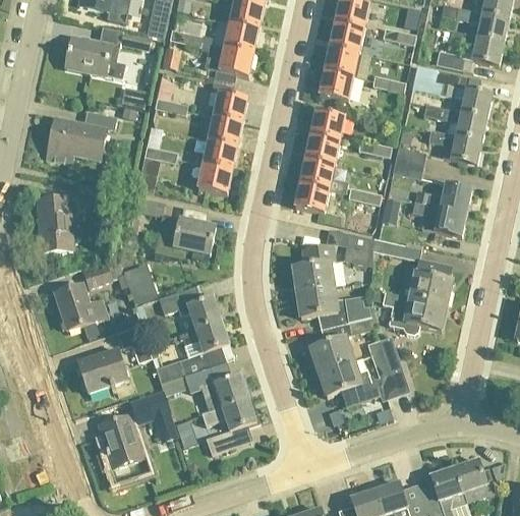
[(78,0),(77,5),(108,12),(107,18),(124,22),(128,0),(78,0)]
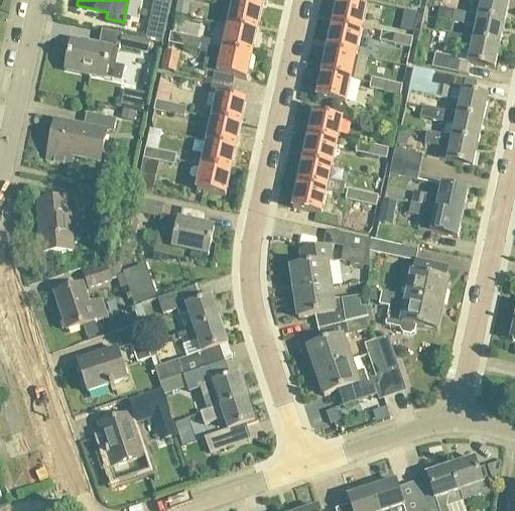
[(233,0),(228,22),(256,29),(261,5),(238,0),(233,0)]
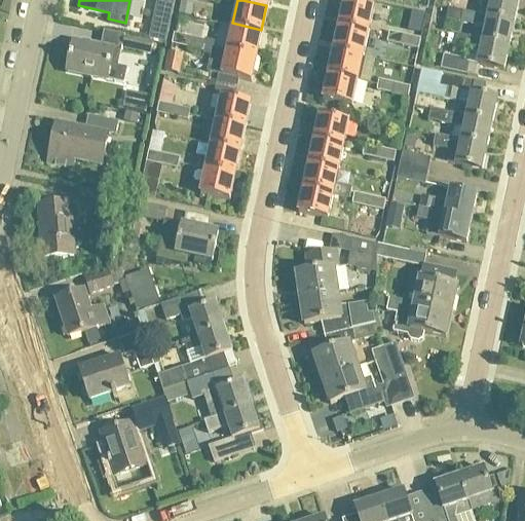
[(338,23),(367,29),(372,4),(352,0),(343,0),(338,23)]
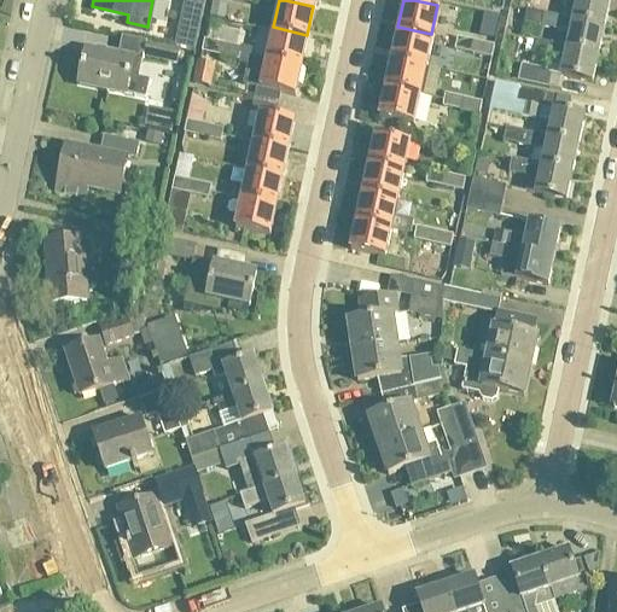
[(566,0),(563,13),(604,23),(610,0),(566,0)]
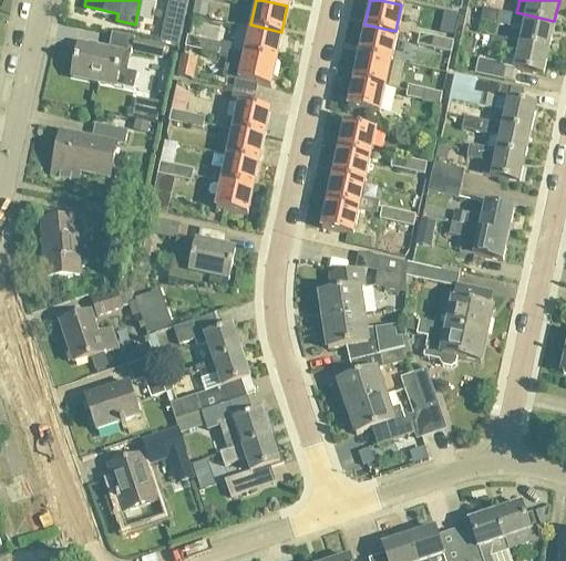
[(554,21),(516,12),(498,8),(482,4),(480,17),(487,18),(495,20),(495,21),(522,27),(520,39),(518,40),(548,47),(554,21)]
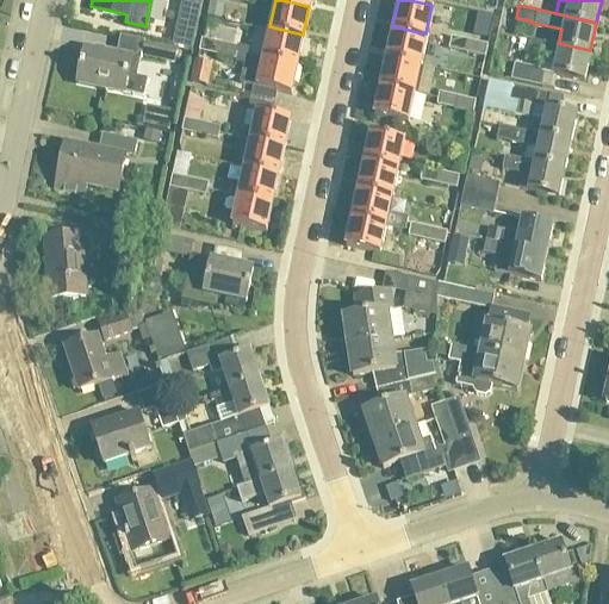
[(191,43),(198,14),(178,10),(171,38),(191,43)]
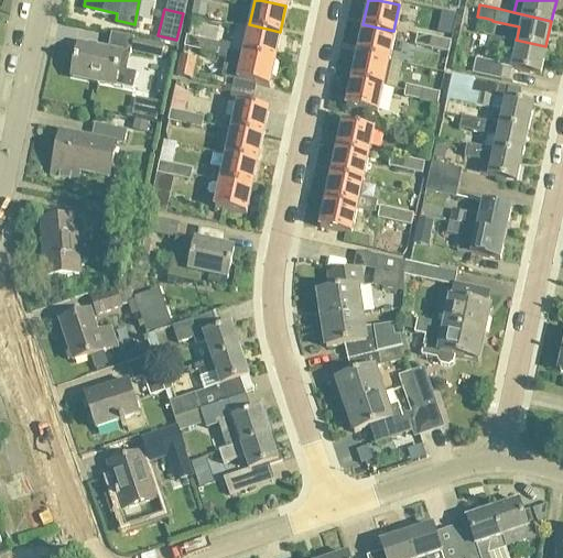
[(244,51),(274,57),(280,32),(249,24),(244,51)]
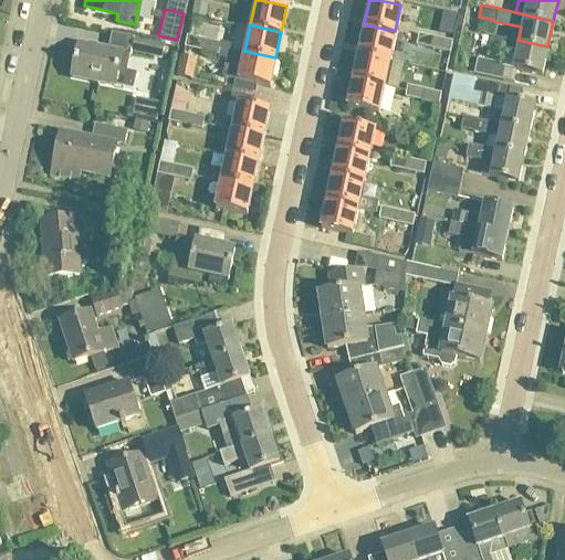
[(395,31),(364,24),(358,51),(389,57),(395,31)]
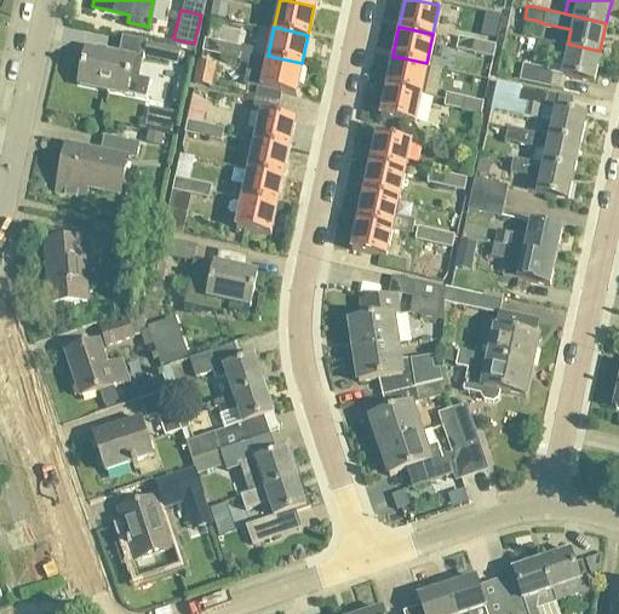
[(456,46),(474,50),(476,38),(458,33),(456,46)]
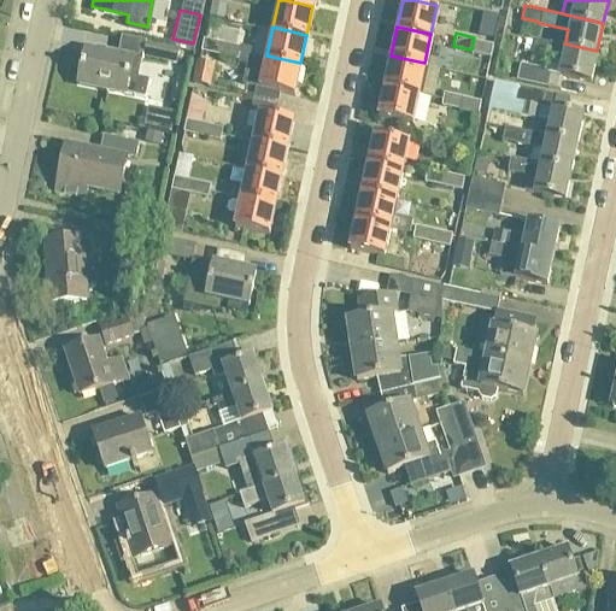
[(200,47),(218,51),(222,39),(203,35),(200,47)]
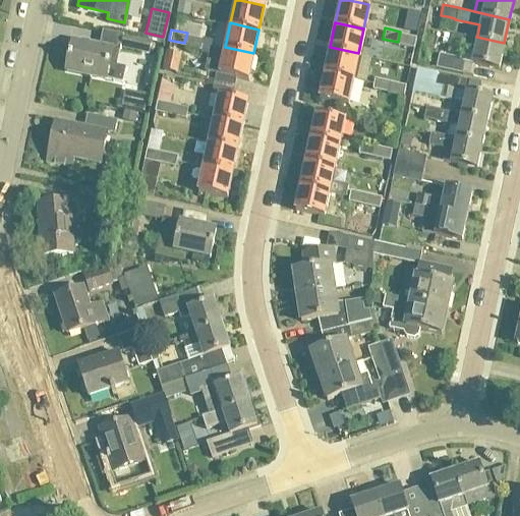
[(476,37),(477,36),(453,31),(450,42),(474,47),(471,61),(499,67),(504,43),(476,37)]
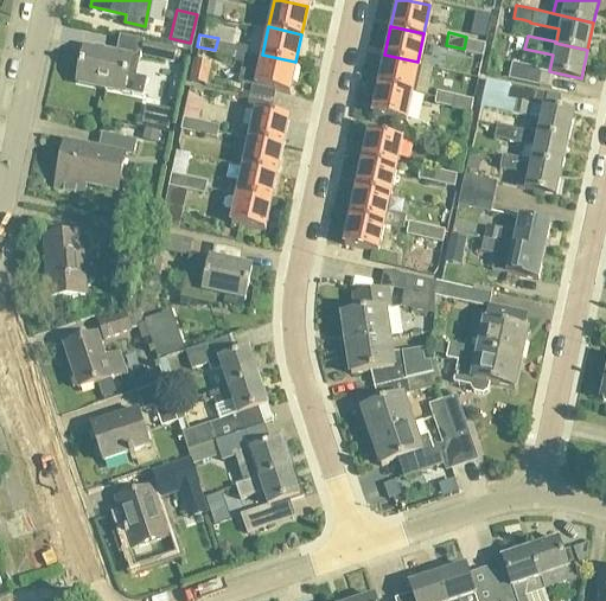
[(177,44),(142,37),(139,52),(173,59),(177,44)]
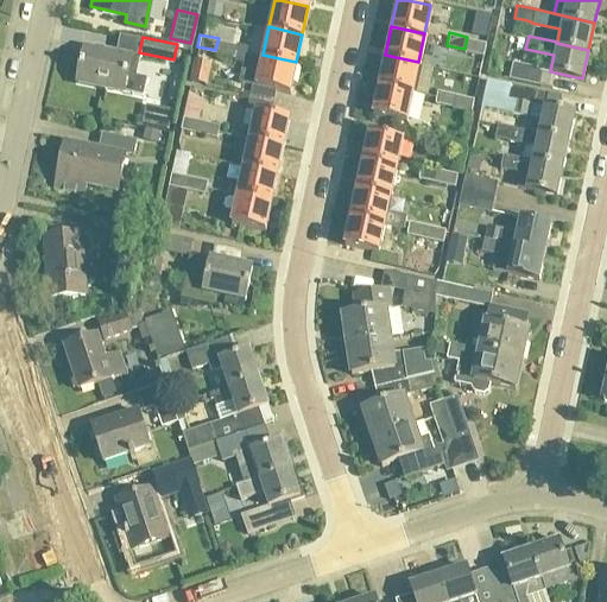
[(467,37),(465,49),(475,51),(482,52),(485,40),(467,37)]
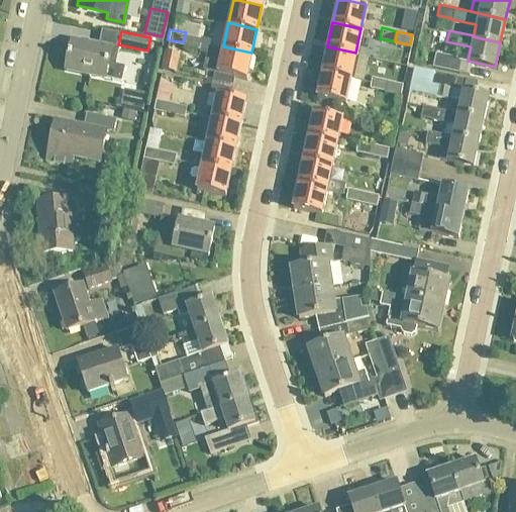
[(183,42),(198,46),(198,48),(214,53),(215,44),(200,41),(201,35),(186,32),(183,42)]
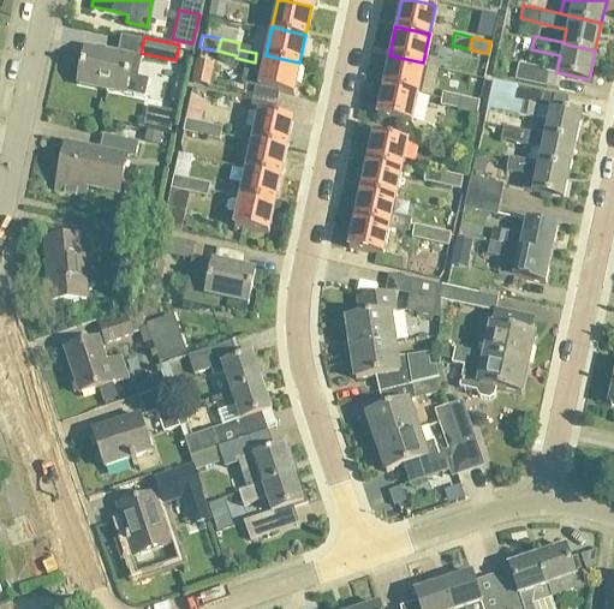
[(124,90),(124,89),(144,94),(148,76),(127,71),(132,52),(84,42),(77,81),(124,90)]
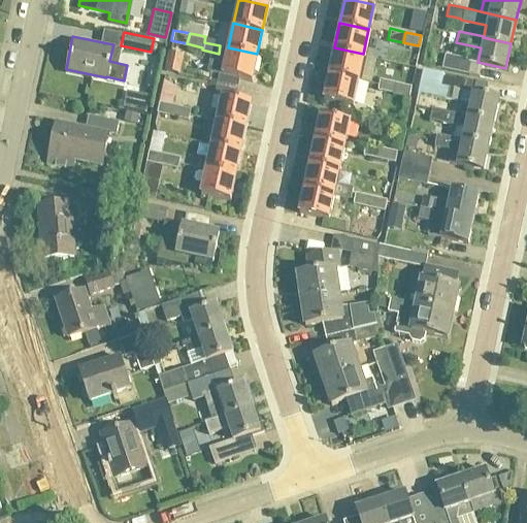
[(209,58),(206,68),(252,78),(257,54),(228,47),(225,61),(209,58)]
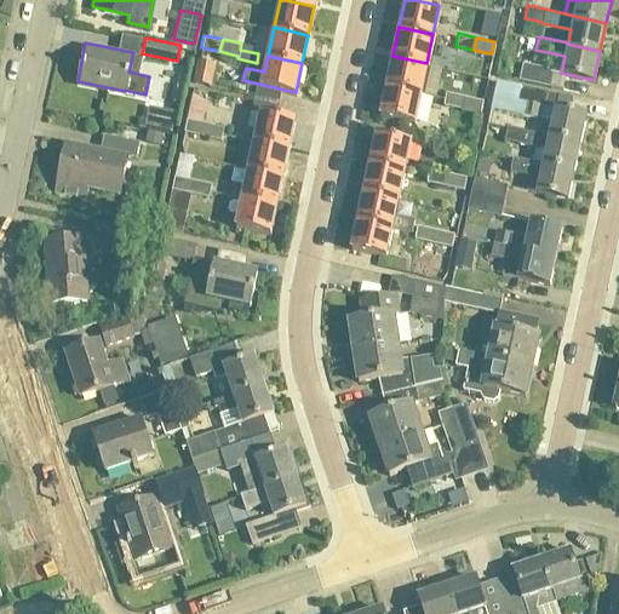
[(427,63),(393,56),(387,84),(420,91),(427,63)]
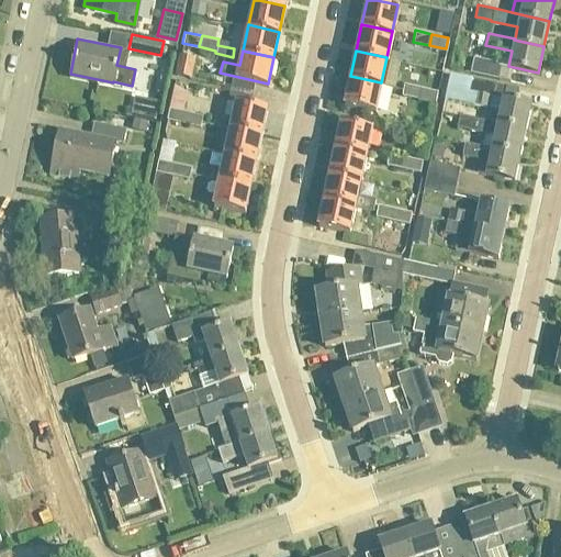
[(194,55),(180,52),(176,71),(190,75),(194,55)]
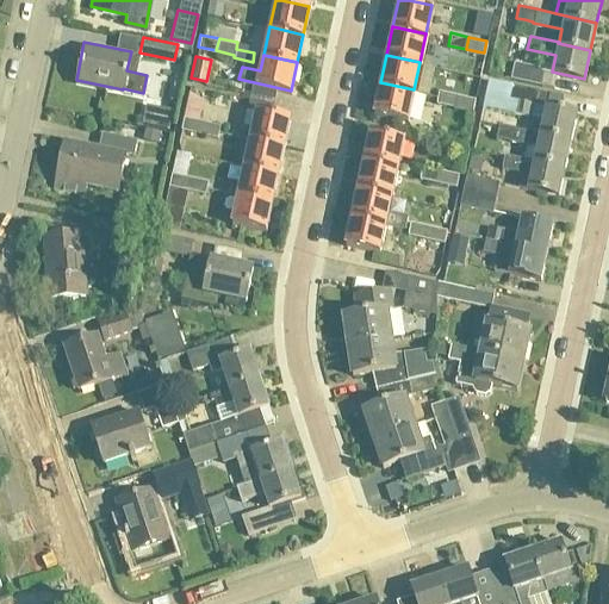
[(545,66),(514,60),(510,76),(541,82),(545,66)]
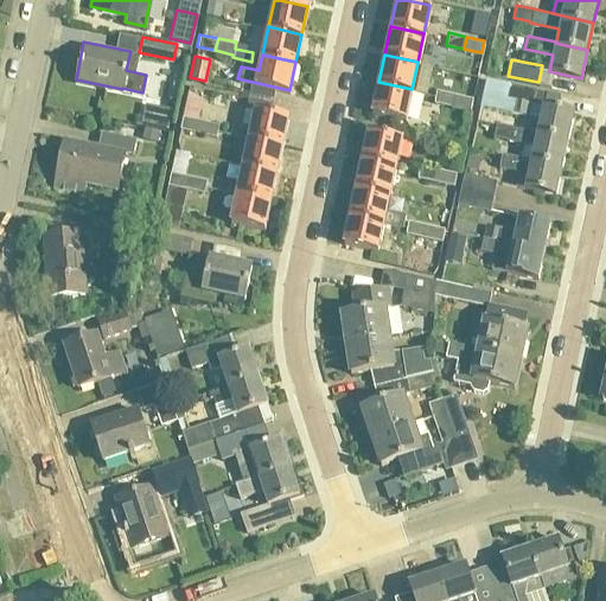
[(534,101),(537,88),(485,76),(479,103),(527,113),(529,101),(534,101)]
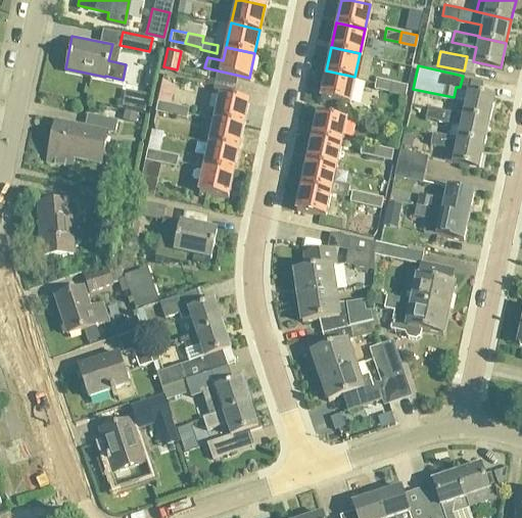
[(326,71),(321,95),(349,101),(354,77),(326,71)]
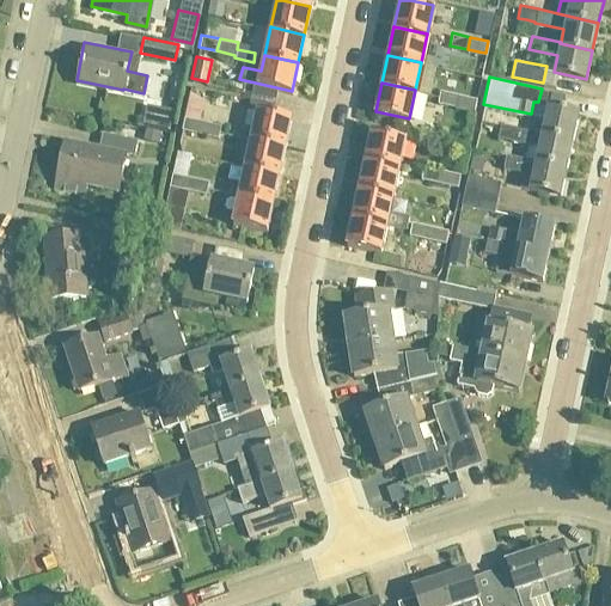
[(437,101),(456,105),(458,93),(440,89),(437,101)]
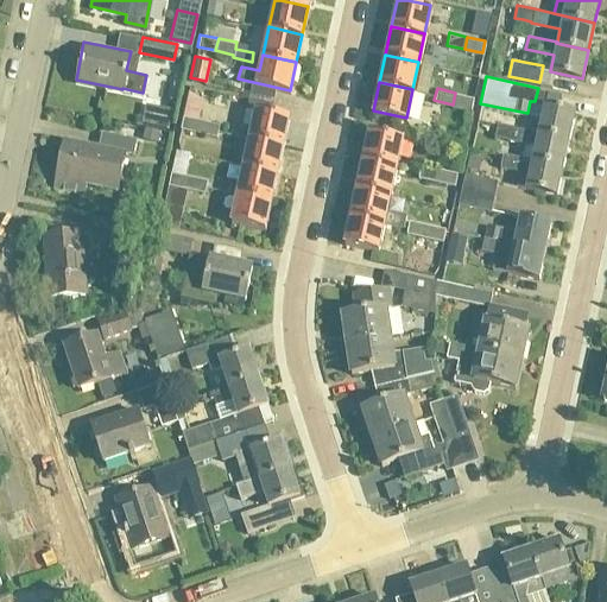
[(455,93),(453,105),(470,109),(473,97),(460,94),(455,93)]
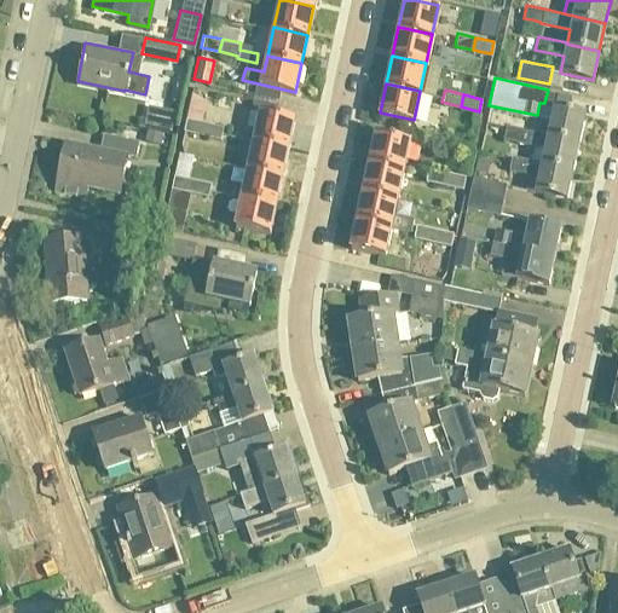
[(550,117),(547,133),(547,134),(579,142),(585,111),(576,110),(554,105),(553,105),(550,117)]
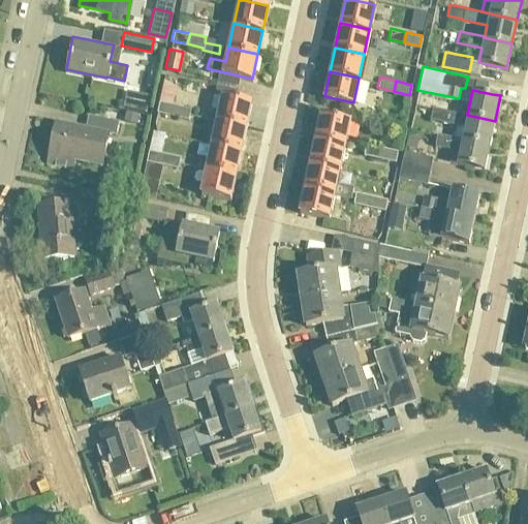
[(217,118),(246,124),(251,99),(236,96),(222,93),(217,118)]
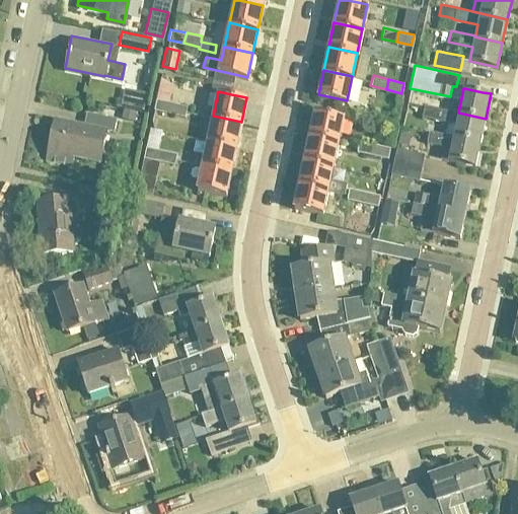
[(169,111),(171,100),(155,97),(153,107),(169,112),(169,111)]
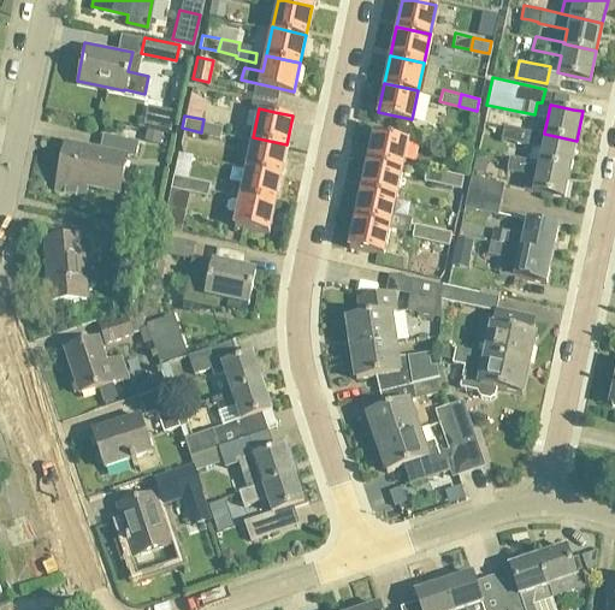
[(222,124),(203,119),(201,131),(201,132),(219,136),(222,124)]
